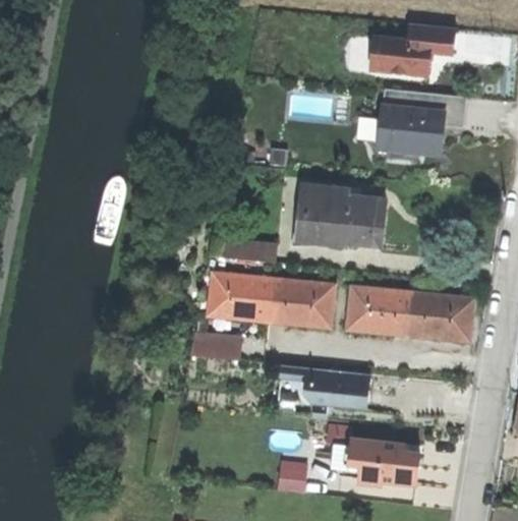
[(370,36),(367,69),(426,75),(427,60),(425,60),(426,51),(428,52),(451,54),(454,27),(408,23),(406,40),(370,36)]
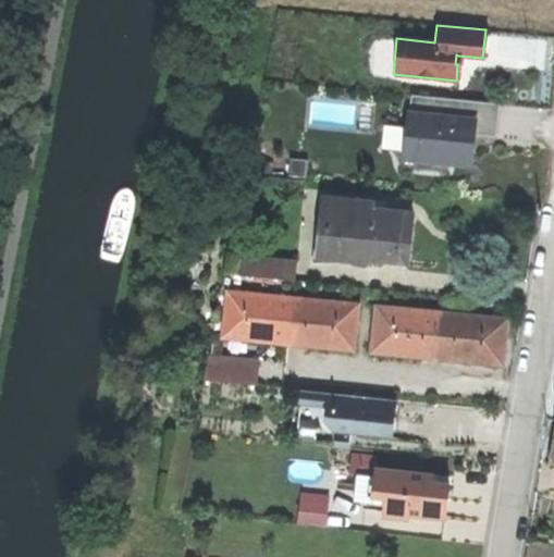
[(497,102),(409,95),(408,102),(403,160),(447,163),(469,165),(472,134),(495,136),(496,121),(497,102)]
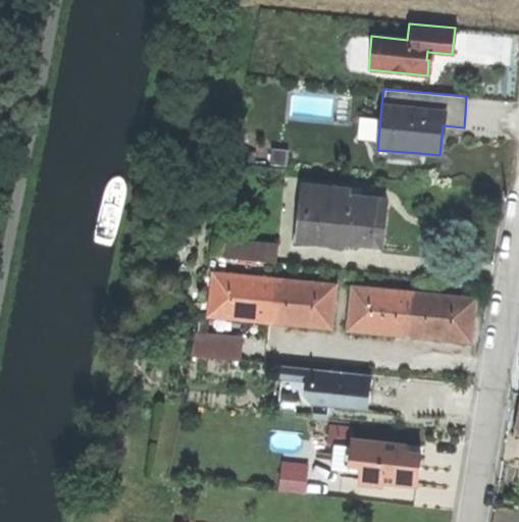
[(418,162),(419,153),(377,150),(382,96),(377,95),(375,113),(357,121),(376,162),(418,162)]
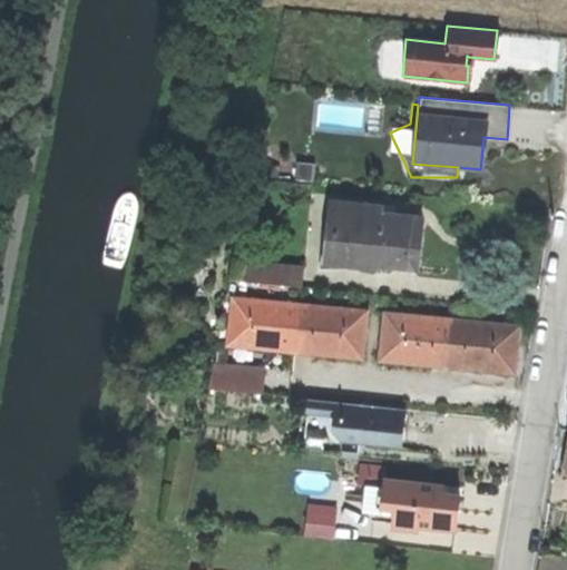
[(330,258),(416,266),(417,245),(420,217),(380,214),(381,206),(335,202),(330,258)]
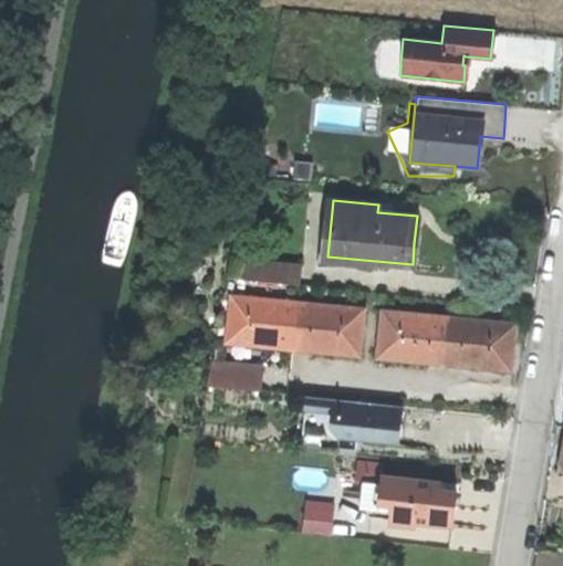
[(228,279),(295,284),(298,264),(230,259),(228,279)]
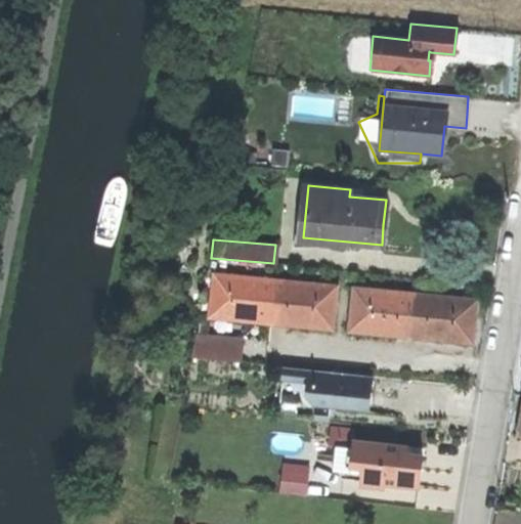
[(209,316),(268,321),(331,326),(335,285),(212,274),(209,316)]
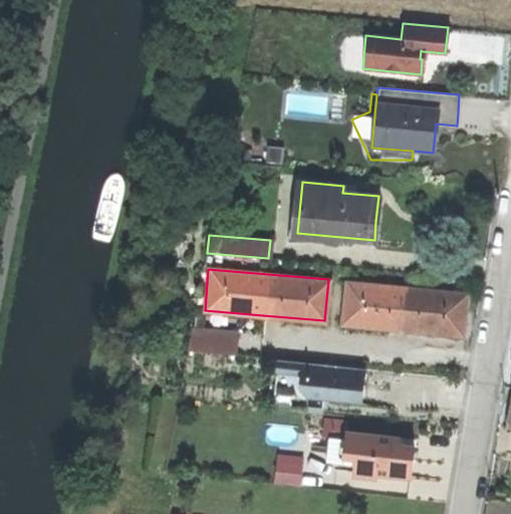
[(345,281),(341,322),(400,327),(462,333),(465,292),(345,281)]
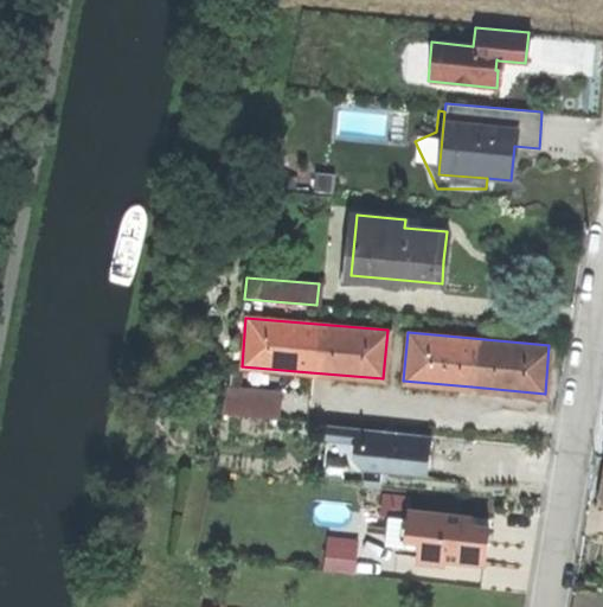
[(222,414),(277,419),(280,395),(224,390),(222,414)]
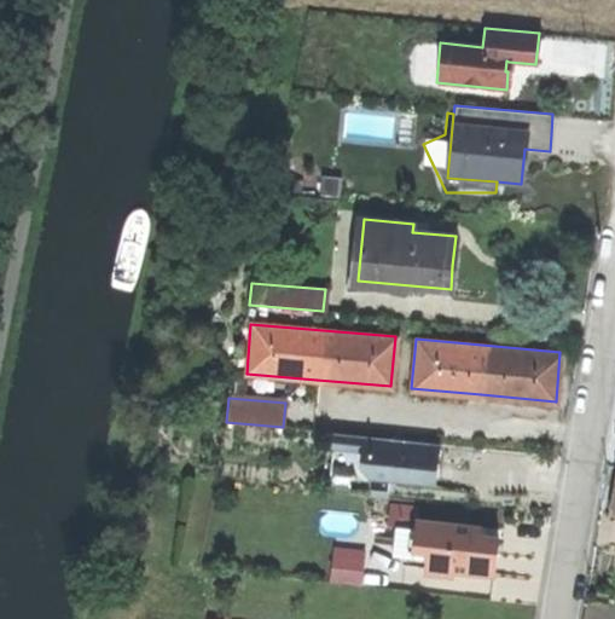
[(332,433),(329,475),(433,486),(435,466),(437,443),(332,433)]
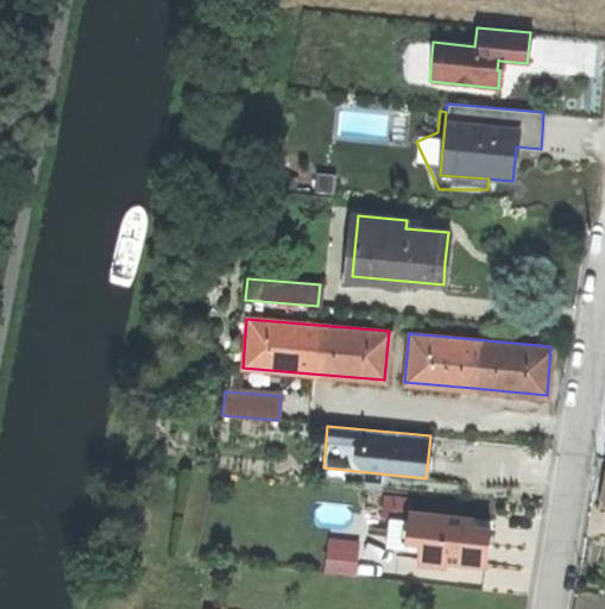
[(471,518),(408,512),(407,519),(404,541),(418,542),(417,551),(416,559),(441,562),(484,566),(485,546),(487,528),(470,527),(471,518)]
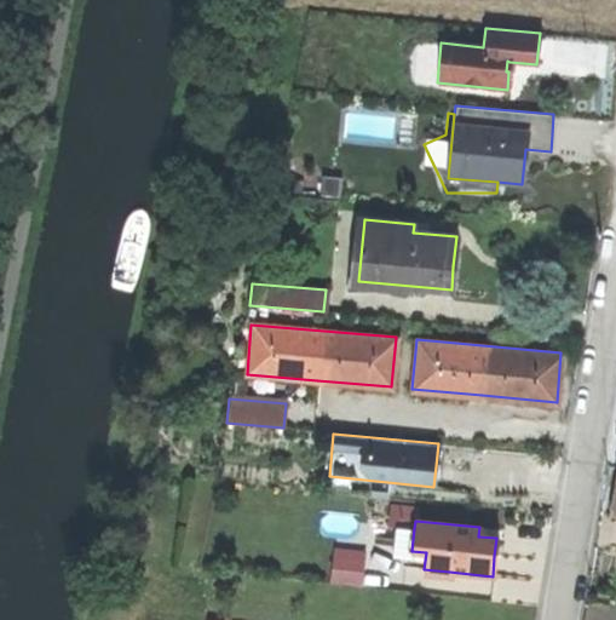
[(402,558),(425,561),(426,552),(412,551),(414,528),(404,527),(392,538),(392,544),(402,558)]
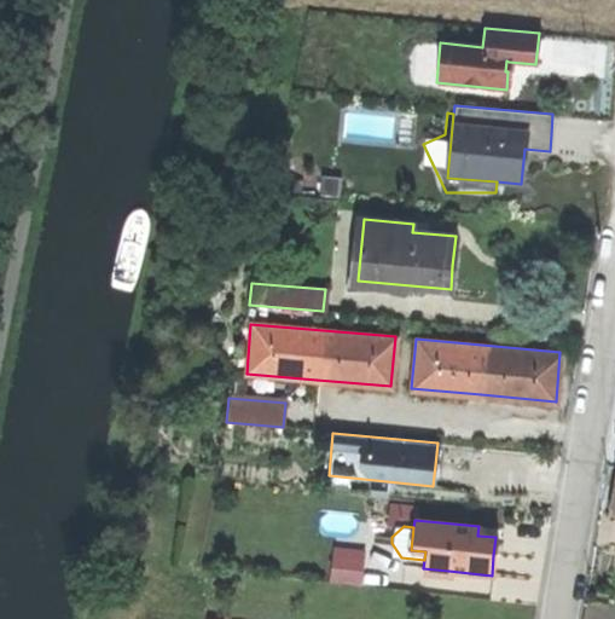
[(332,544),(330,578),(363,579),(364,545),(332,544)]
